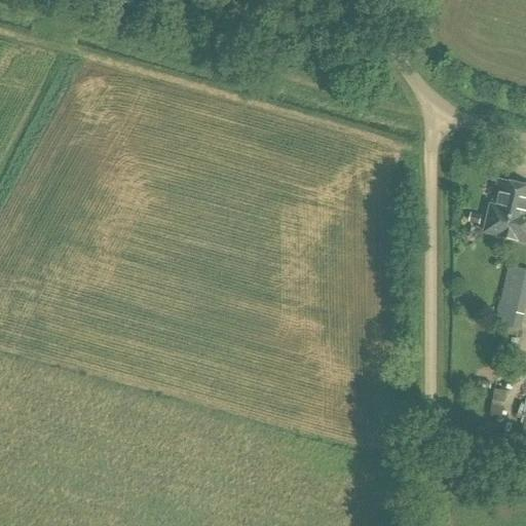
[(525,214),(525,186),(498,181),(492,205),(525,214)]
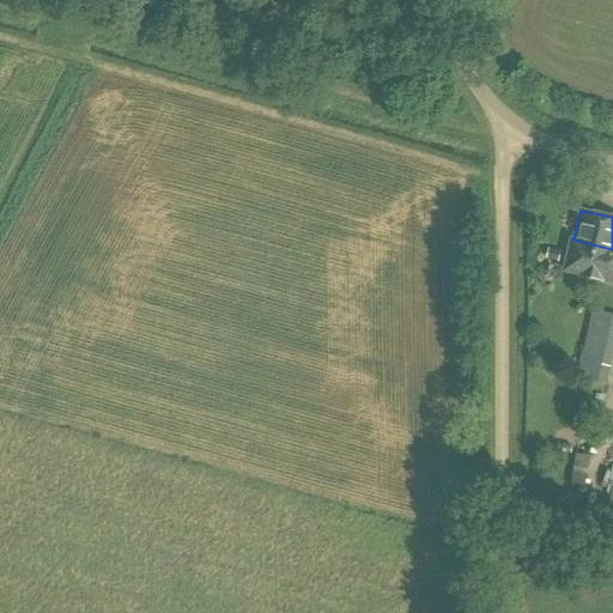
[(612,249),(574,240),(572,240),(564,272),(612,283),(612,249)]
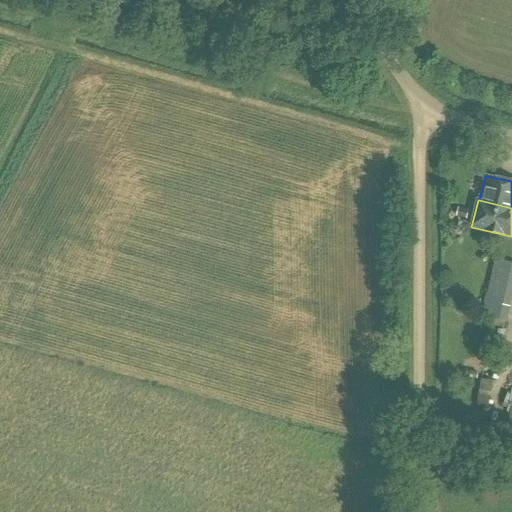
[(468,210),(458,208),(456,217),(466,219),(468,210)]
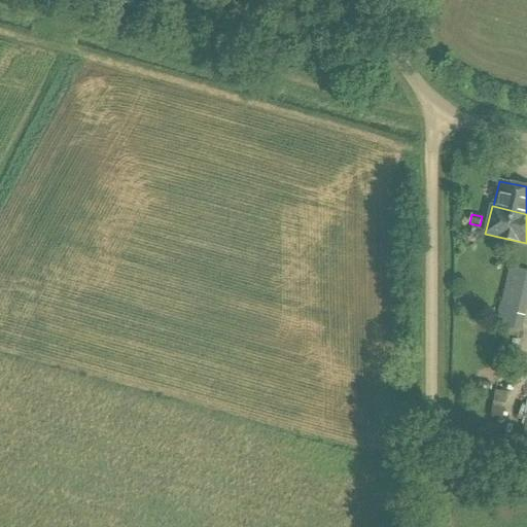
[(520,329),(526,300),(526,261),(512,258),(497,325),(520,329)]
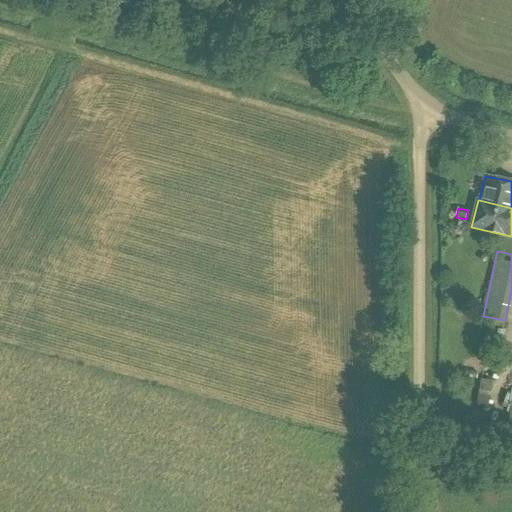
[(511,453),(511,410),(502,451),(511,453)]
